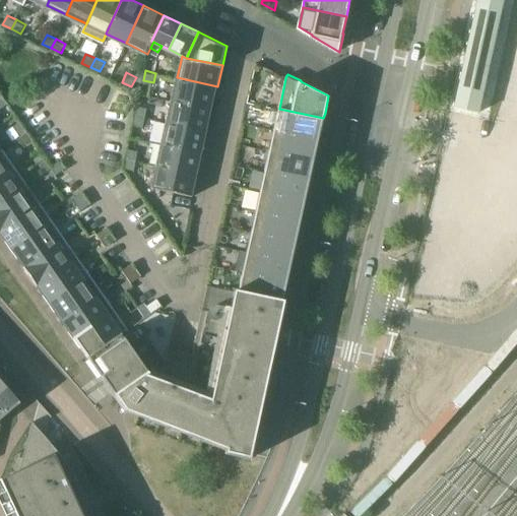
[(177,77),(173,100),(213,108),(217,86),(177,77)]
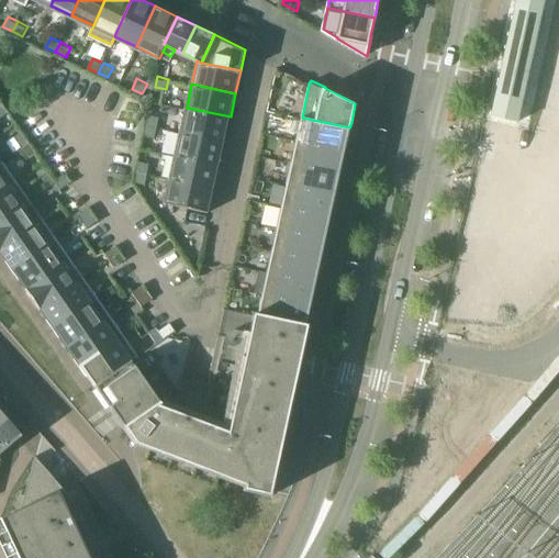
[(10,110),(4,101),(0,103),(0,114),(1,116),(10,110)]
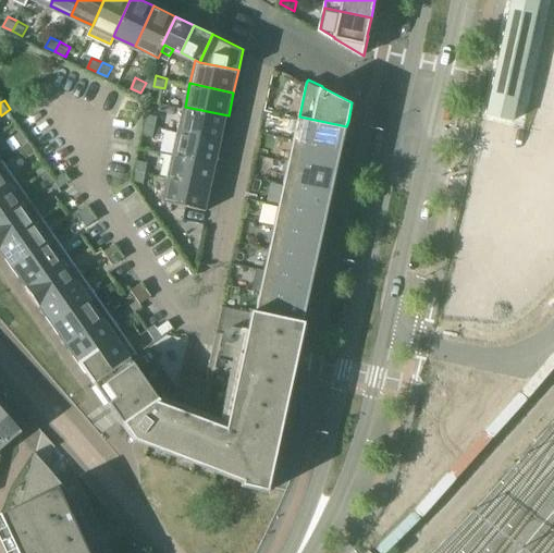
[(185,107),(180,130),(223,138),(229,115),(185,107)]
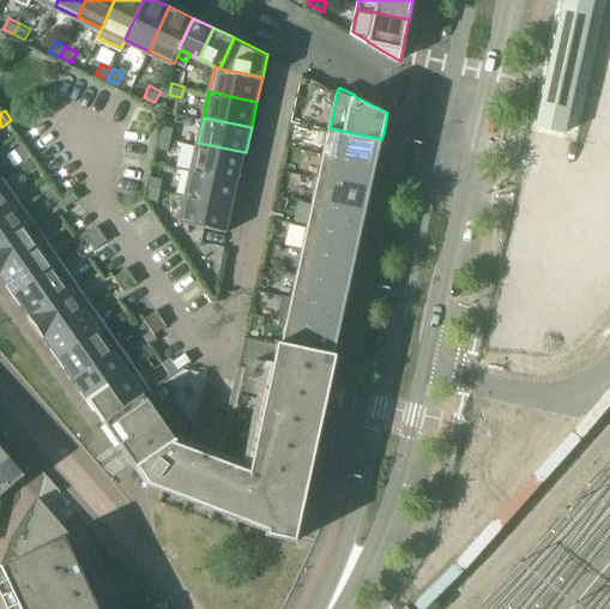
[(163,124),(161,134),(173,137),(175,126),(163,124)]
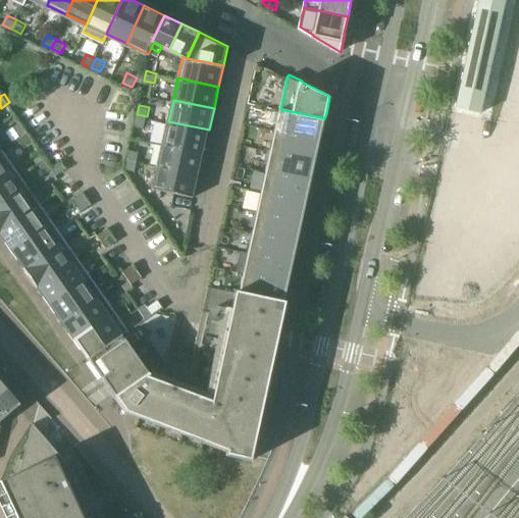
[(280,109),(276,130),(320,139),(321,133),(323,122),(324,118),(280,109)]
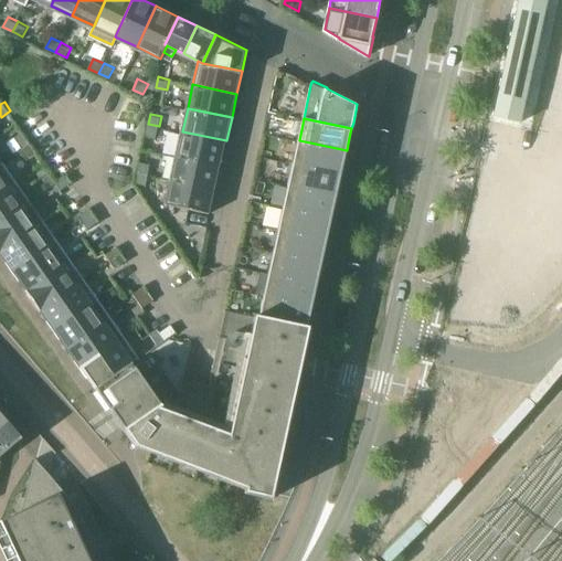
[(148,124),(147,134),(157,136),(159,126),(148,124)]
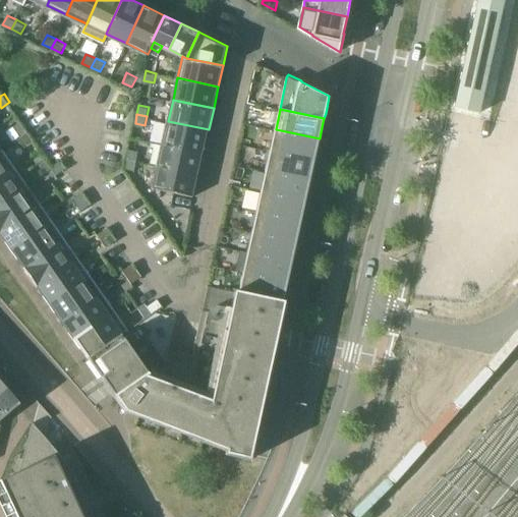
[(29,130),(21,120),(13,126),(20,135),(29,130)]
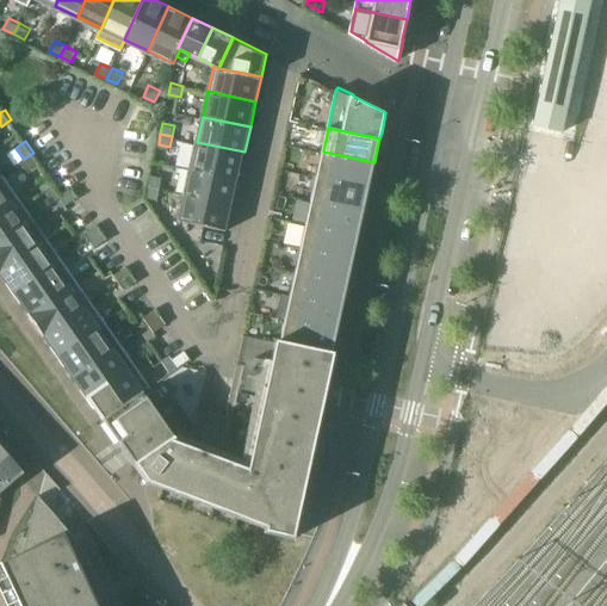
[(197,142),(191,167),(239,178),(245,152),(197,142)]
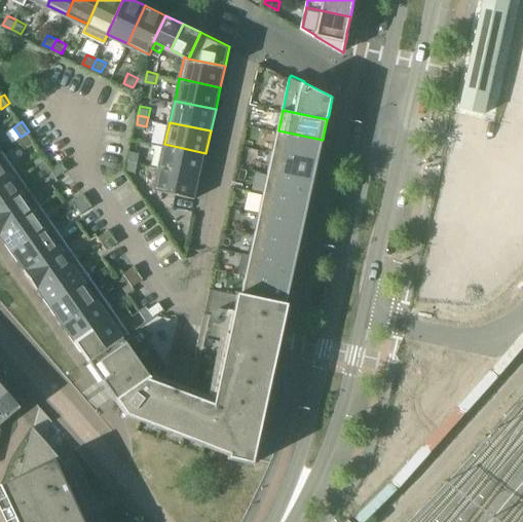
[(278,131),(273,151),(319,160),(320,154),(322,144),(323,140),(278,131)]
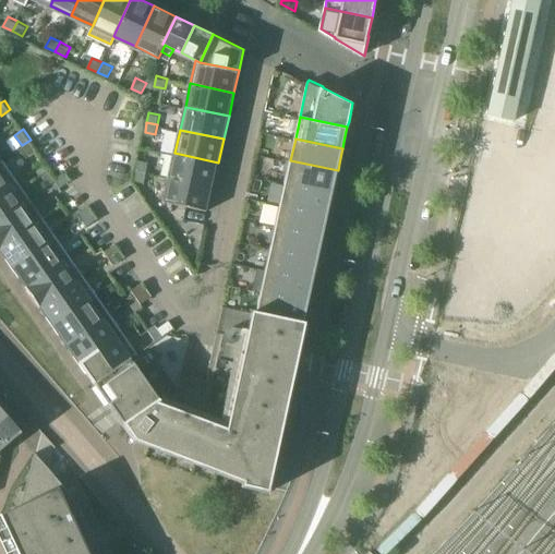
[(38,151),(31,140),(22,145),(29,156),(38,151)]
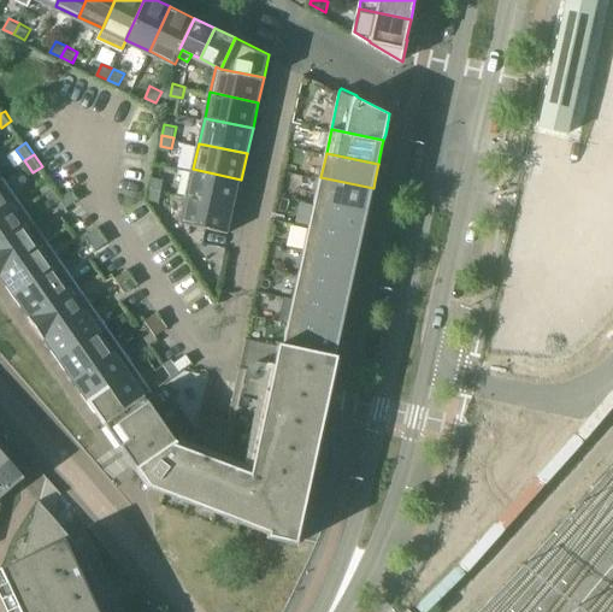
[(193,169),(188,194),(236,205),(241,180),(193,169)]
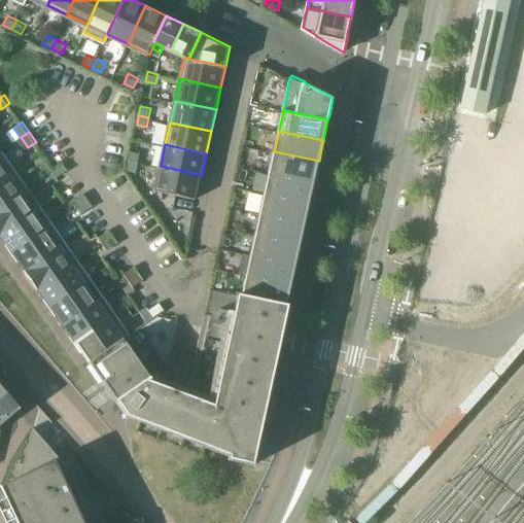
[(0,151),(0,179),(18,168),(4,148),(0,151)]
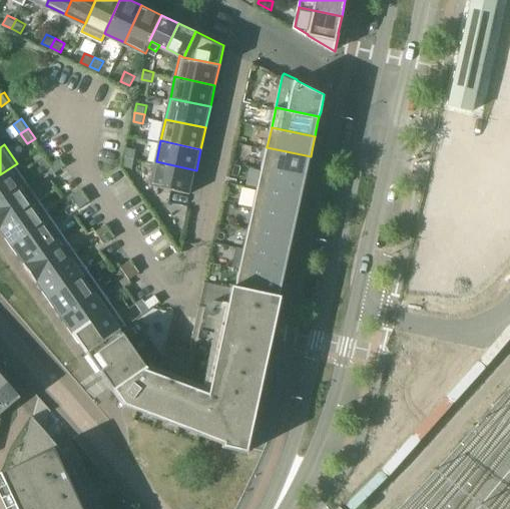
[(128,145),(125,154),(135,156),(137,147),(128,145)]
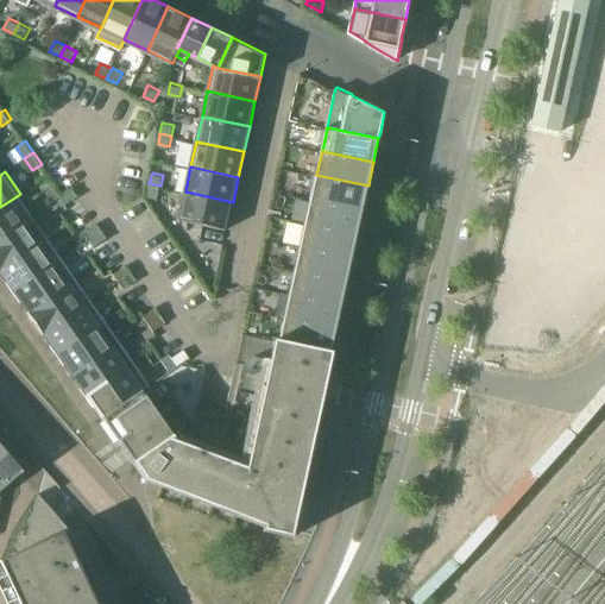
[(316,175),(312,199),(363,209),(365,202),(367,190),(369,186),(316,175)]
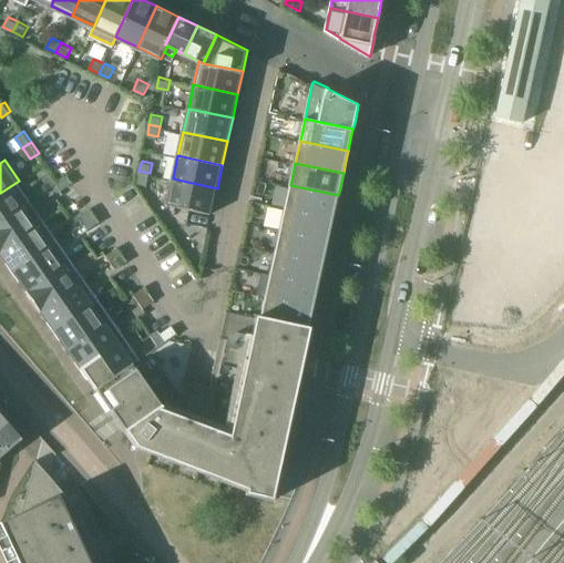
[(44,174),(51,185),(59,181),(51,170),(44,174)]
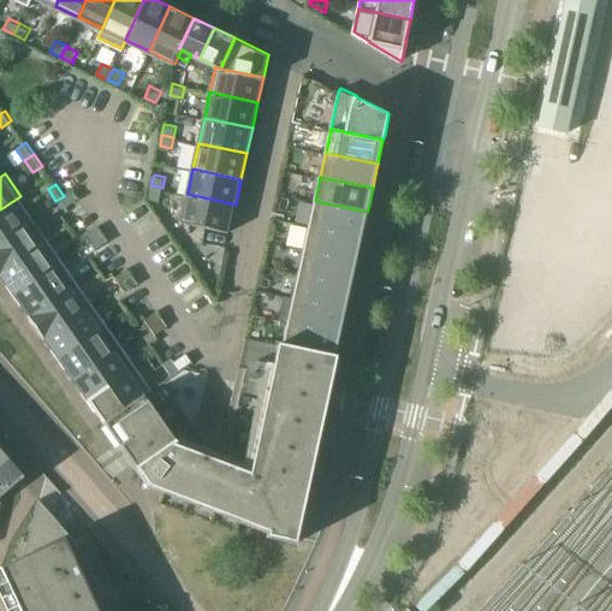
[(160,200),(162,188),(150,185),(148,197),(160,200)]
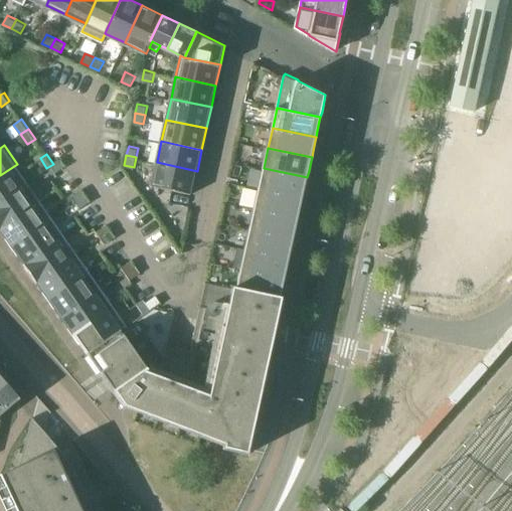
[(62,157),(53,164),(46,168),(51,175),(67,164),(62,157)]
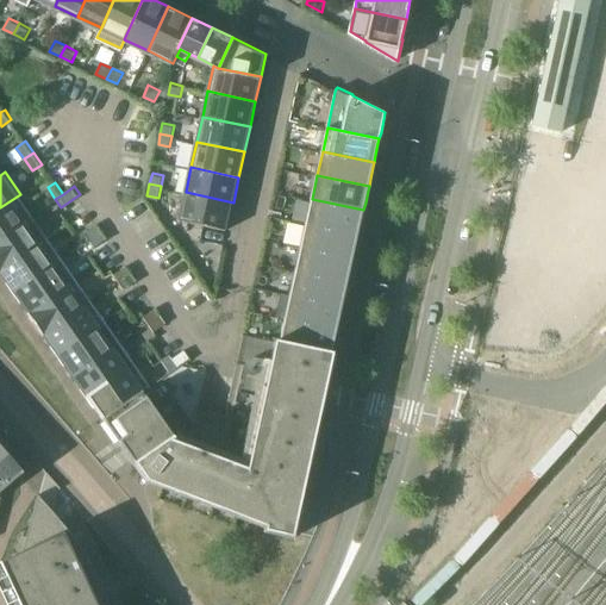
[(186,192),(180,218),(227,229),(233,203),(186,192)]
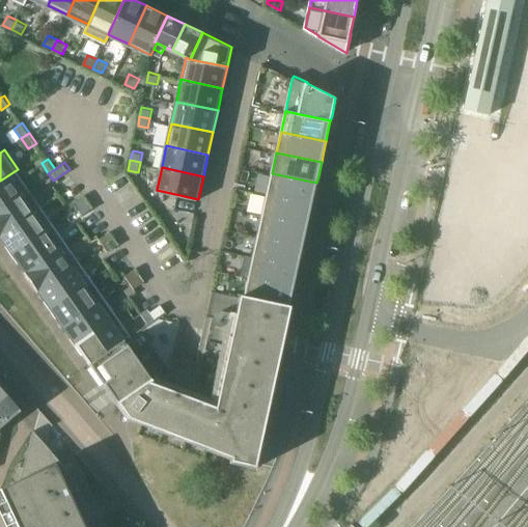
[(0,207),(30,187),(18,169),(0,181),(0,207)]
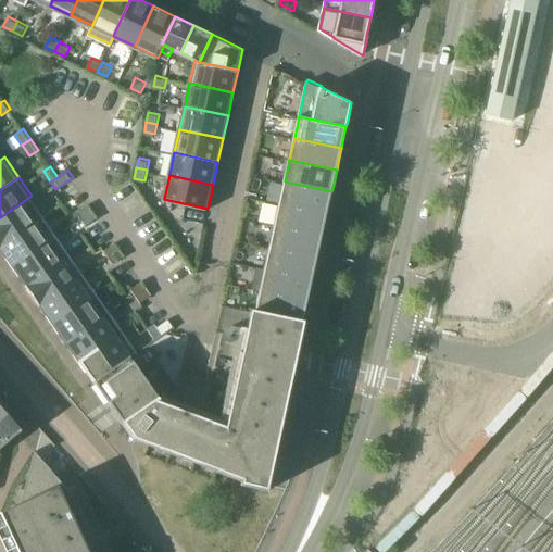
[(285,182),(280,203),(327,213),(328,207),(330,196),(331,191),(285,182)]
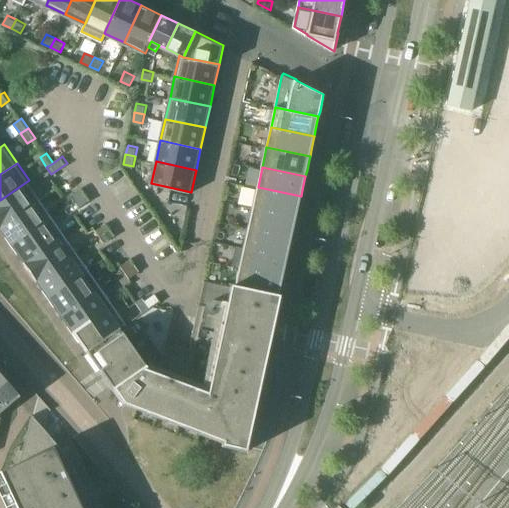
[(0,225),(1,227),(2,226),(42,198),(29,180),(0,200),(0,225)]
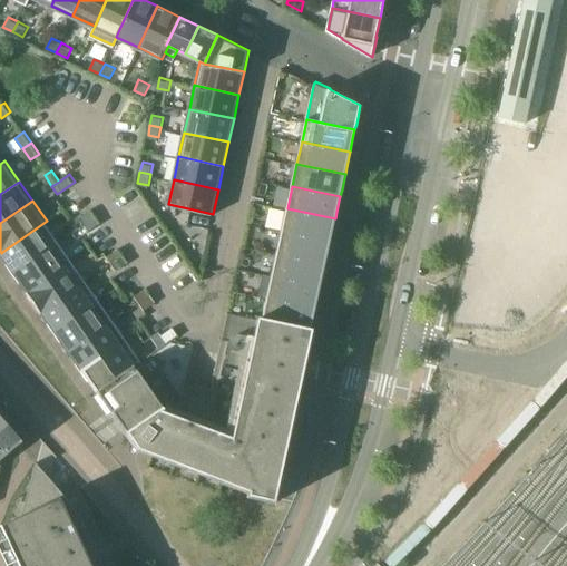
[(87,223),(97,215),(93,207),(81,215),(87,223)]
